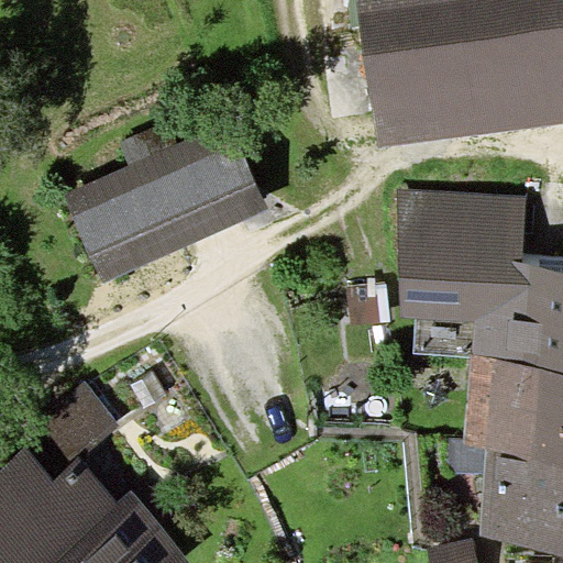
[(356,0),(377,151),(562,124),(562,8),(562,0),(356,0)]
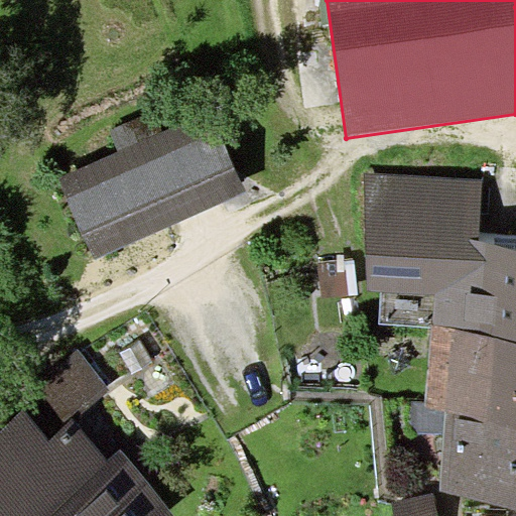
[(111,148),(53,170),(80,235),(219,179),(187,100),(105,132),(111,148)]
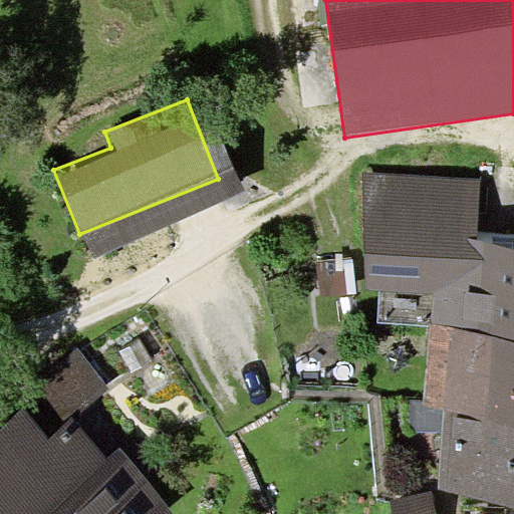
[(482,179),(361,172),(367,291),(381,291),(378,323),(430,327),(513,333),(513,243),(478,241),(482,179)]
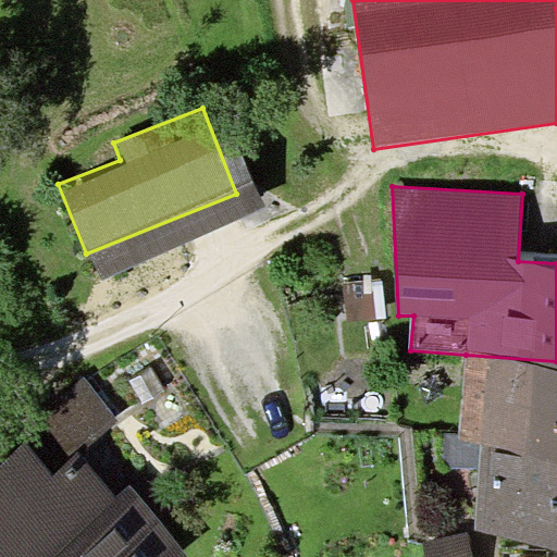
[(374,316),(372,293),(350,295),(353,318),(374,316)]
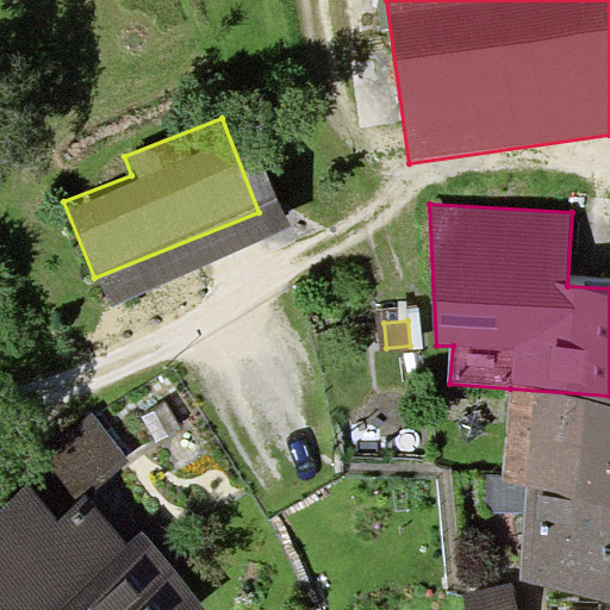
[(609,497),(609,396),(510,388),(504,483),(528,485),(528,491),(609,497)]
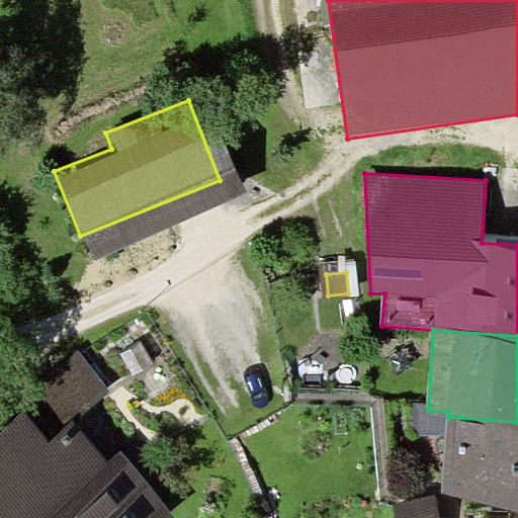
[(0,517),(12,517),(70,471),(34,429),(86,387),(64,361),(0,412),(0,517)]
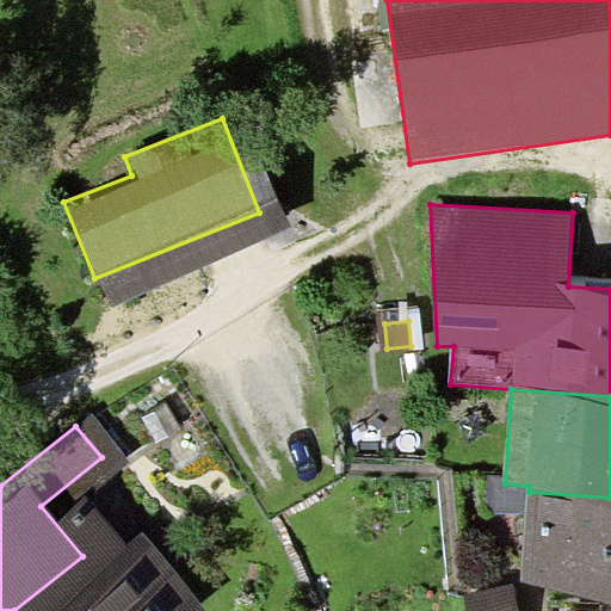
[(610,597),(610,498),(529,492),(522,584),(610,597)]
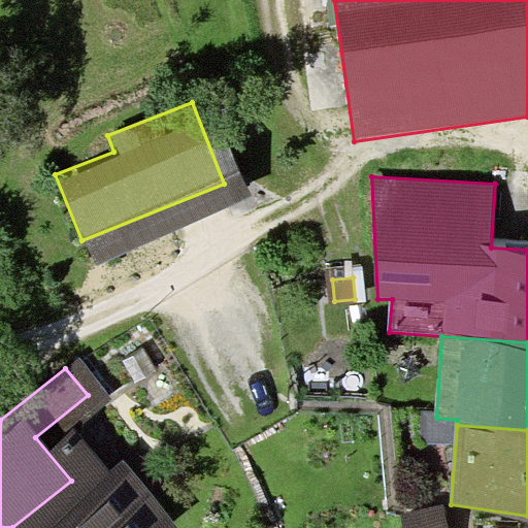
[(12,527),(150,527),(95,461),(71,481),(12,527)]
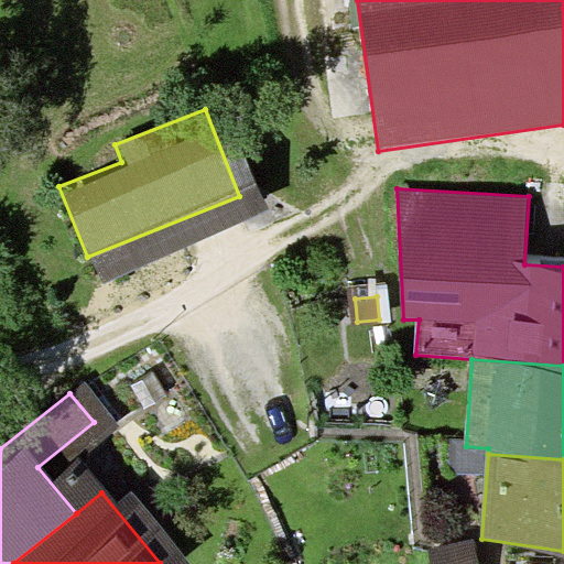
[(463,563),(455,534),(416,543),(421,563),(463,563)]
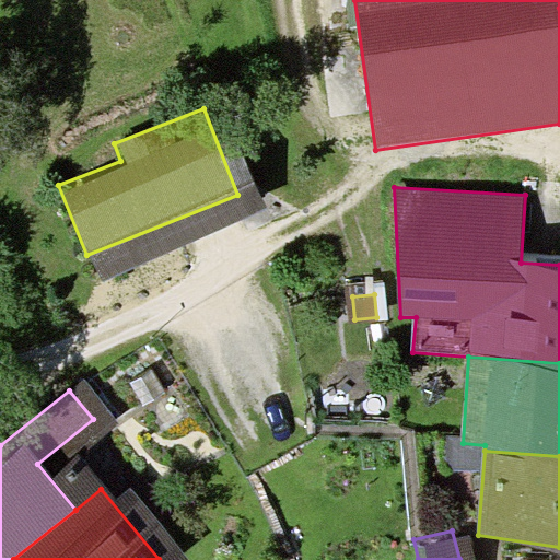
All buildings are outlined.
